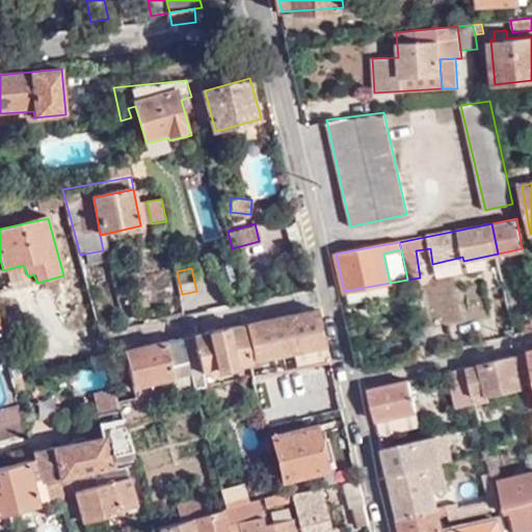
[(318,310),(245,324),(253,360),(250,360),(254,374),(263,372),(260,357),(292,351),(326,343),(318,310)]
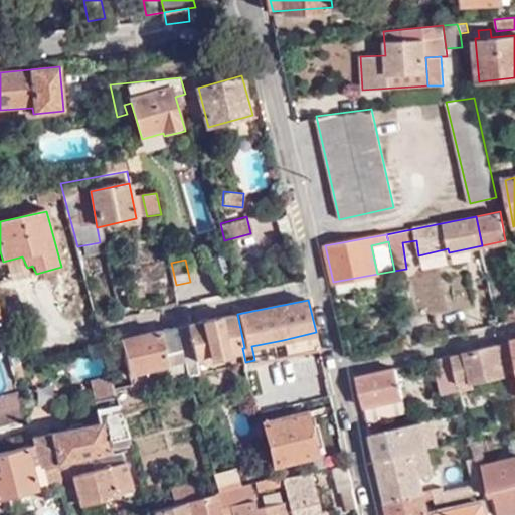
[(176,327),(185,359),(189,373),(200,372),(197,362),(236,354),(226,316),(176,327)]
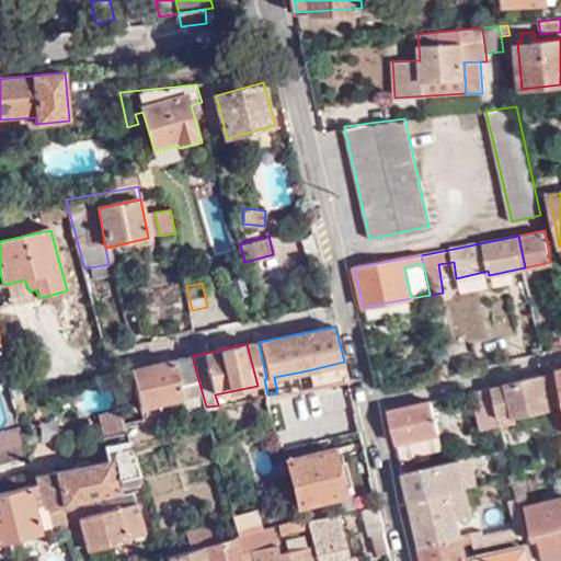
[(192,356),(133,368),(140,405),(202,391),(192,356)]
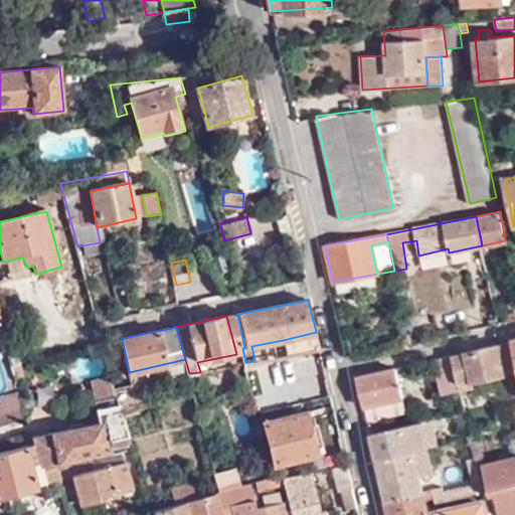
[(319,347),(316,332),(283,340),(288,354),(319,347)]
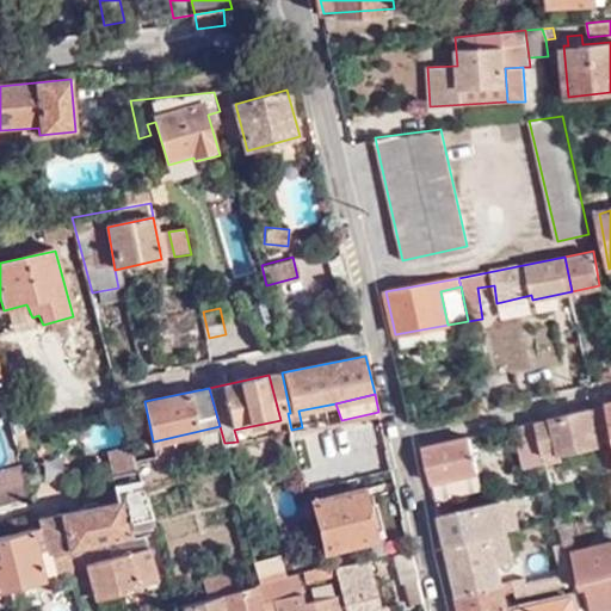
[(536,421),(545,461),(561,457),(560,450),(598,443),(598,438),(610,434),(610,423),(606,405),(536,421)]
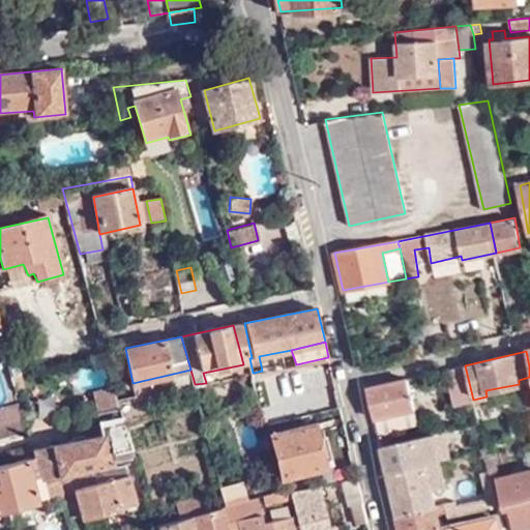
[(0,401),(20,398),(12,372),(8,357),(0,358),(0,401)]
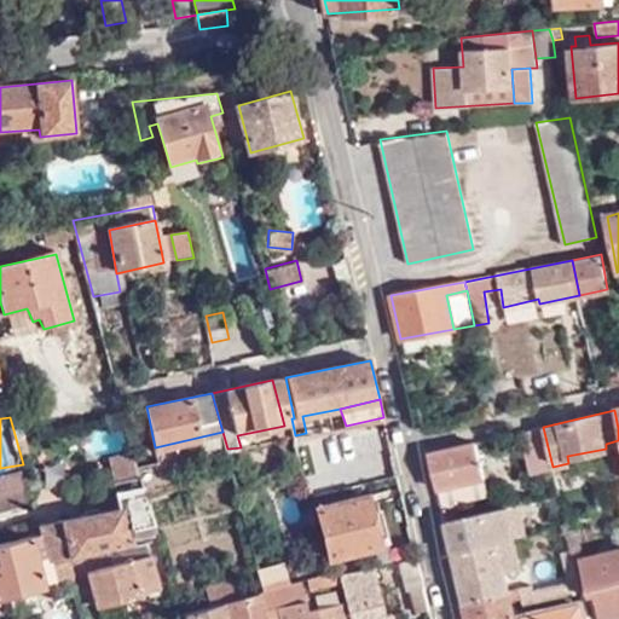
[(543,427),(520,432),(531,473),(553,467),(543,427)]
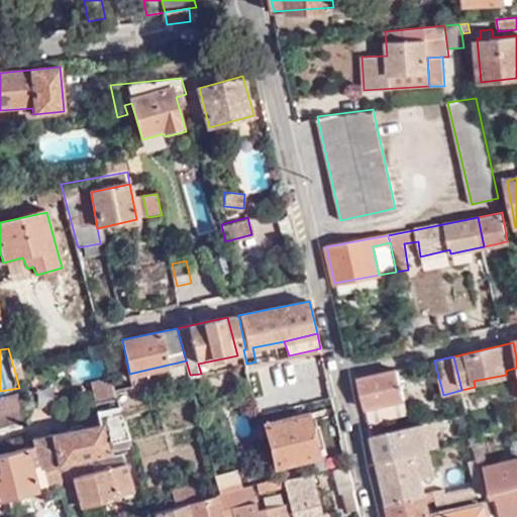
[(407,412),(397,370),(356,379),(371,435),(383,432),(380,419),(407,412)]
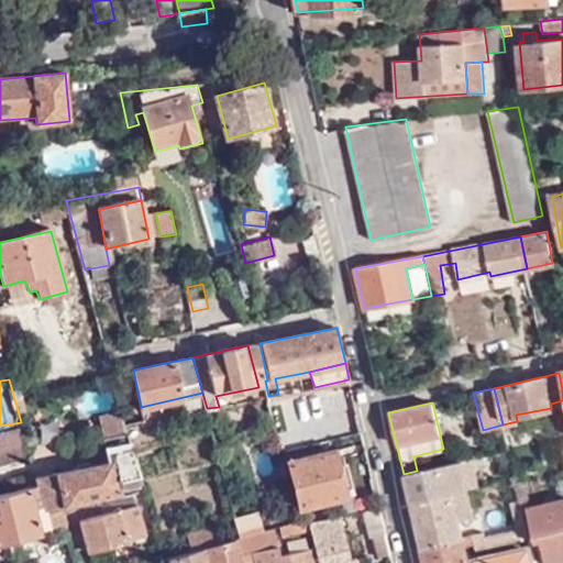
[(0,478),(0,481),(3,493),(37,483),(40,487),(45,509),(143,486),(120,409),(98,415),(106,441),(103,442),(108,459),(33,476),(32,471),(0,478)]
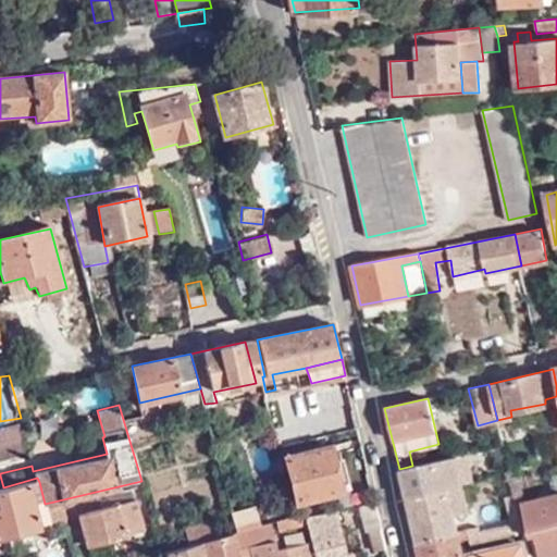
[(318,418),(274,428),(279,446),(323,435),(318,418)]
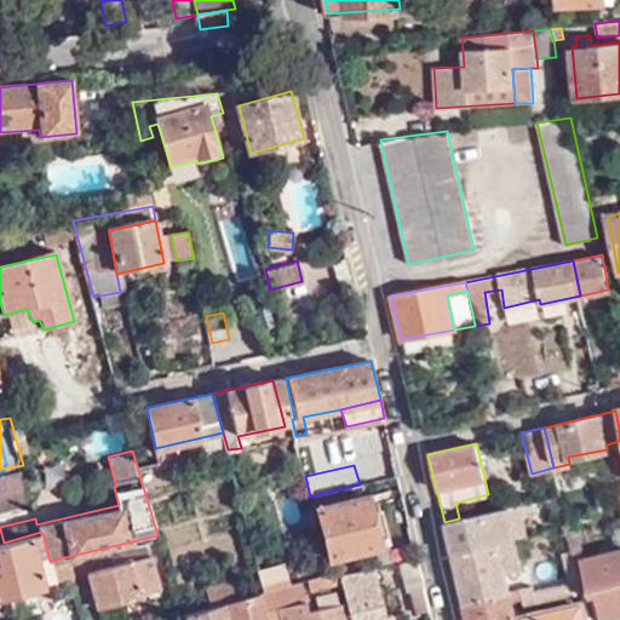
[(23,474),(0,476),(0,514),(27,512),(23,474)]
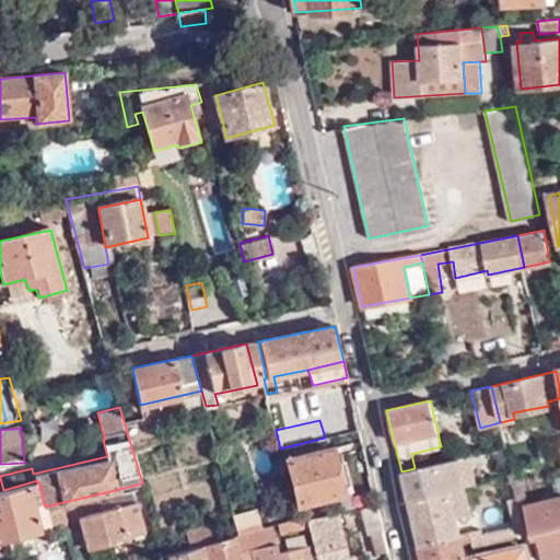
[(343,491),(331,445),(287,457),(299,502),(343,491)]
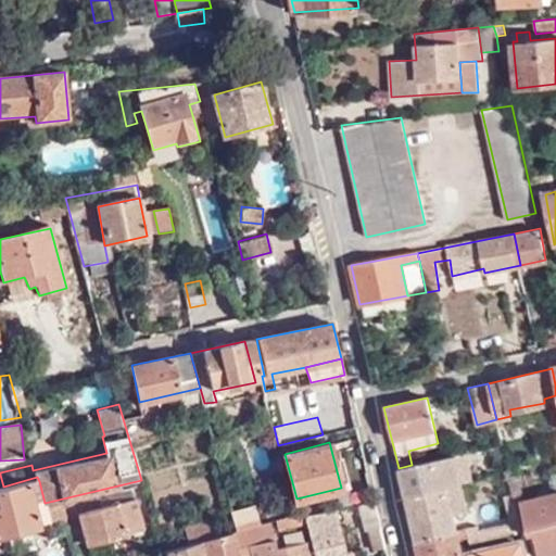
[(405,496),(462,482),(470,481),(465,460),(477,458),(475,451),(455,455),(412,465),(399,468),(405,496)]
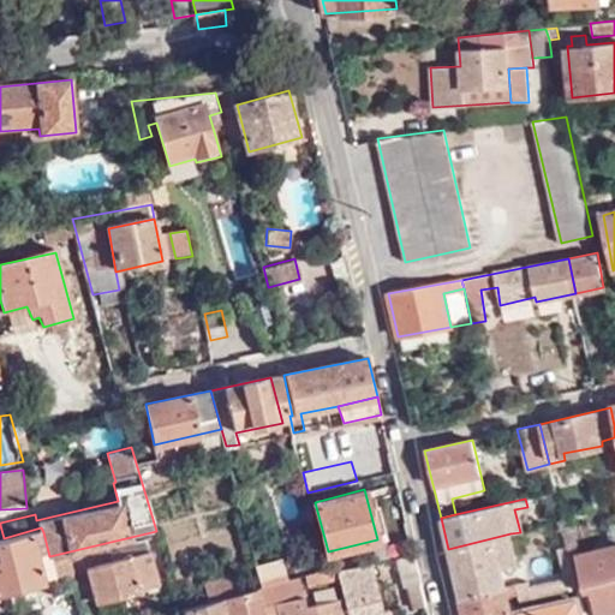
[(75,569),(70,556),(51,562),(49,560),(49,556),(43,532),(41,527),(4,538),(0,538),(0,586),(53,572),(53,574),(75,569)]
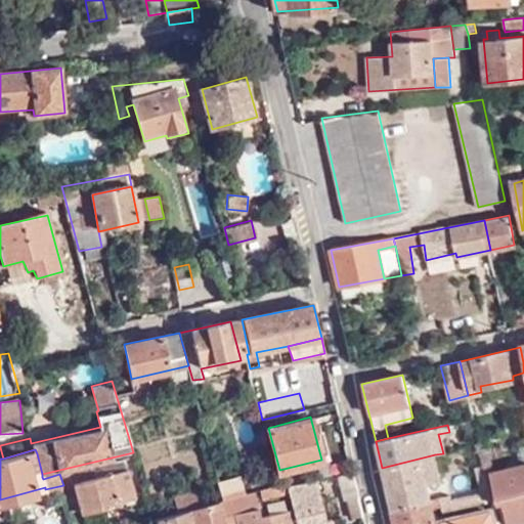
[(435,454),(382,468),(392,509),(430,499),(426,483),(440,479),(435,454)]
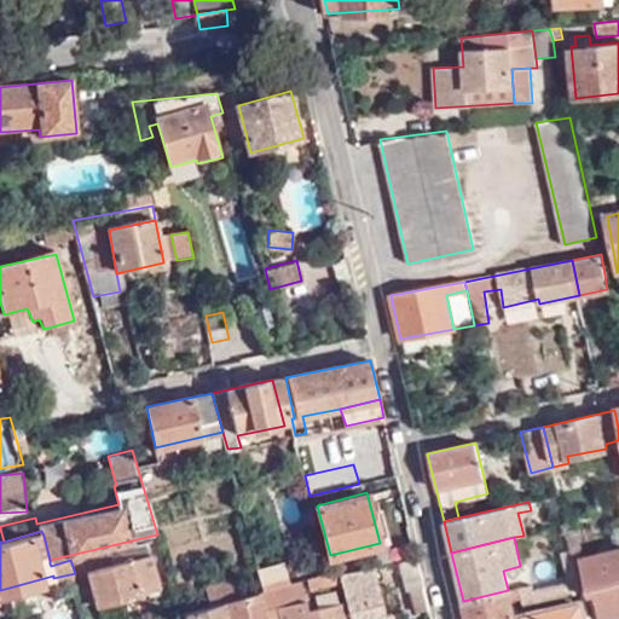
[(618,544),(580,555),(588,593),(596,591),(603,618),(618,614),(618,544)]
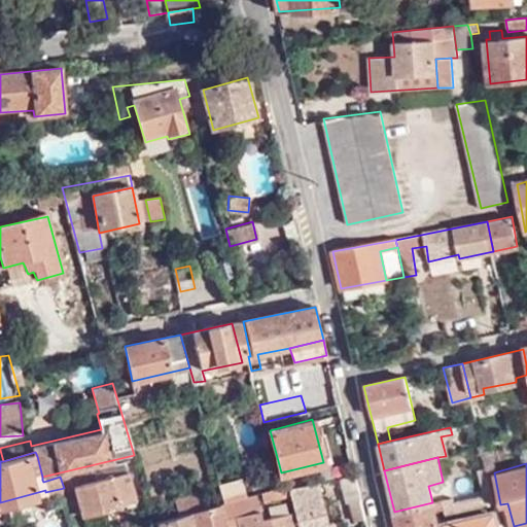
[(494,500),(487,467),(479,469),(486,502),(494,500)]
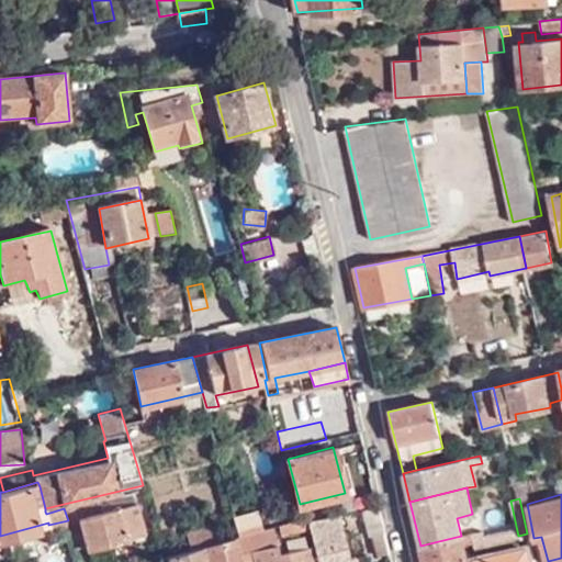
[(68,520),(75,550),(86,547),(87,550),(146,535),(136,501),(101,509),(98,501),(64,508),(68,520)]
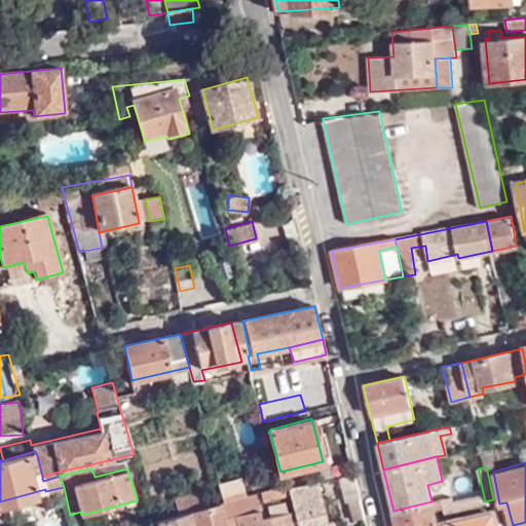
[(329,525),(318,482),(290,489),(295,509),(299,525),(329,525)]
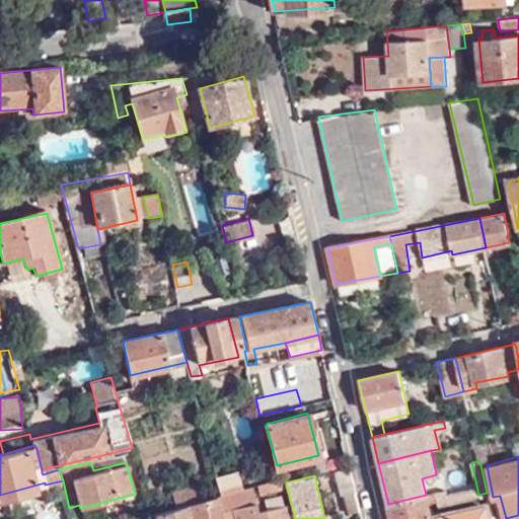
[(240,477),(218,482),(222,494),(242,489),(240,477)]
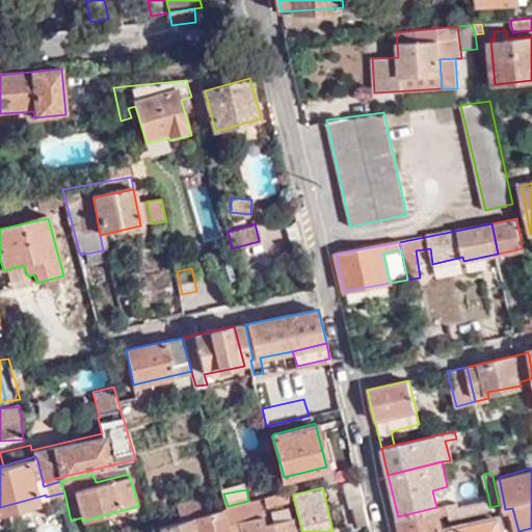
[(176,500),(179,517),(204,511),(200,495),(176,500)]
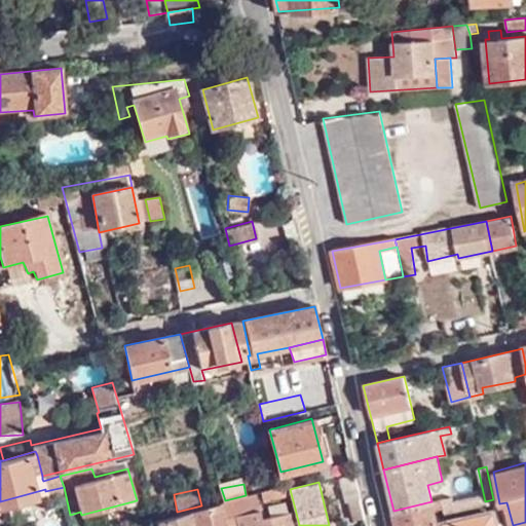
[(220,501),(226,525),(240,521),(240,525),(299,525),(295,509),(262,517),(257,492),(246,495),(225,500),(220,501)]
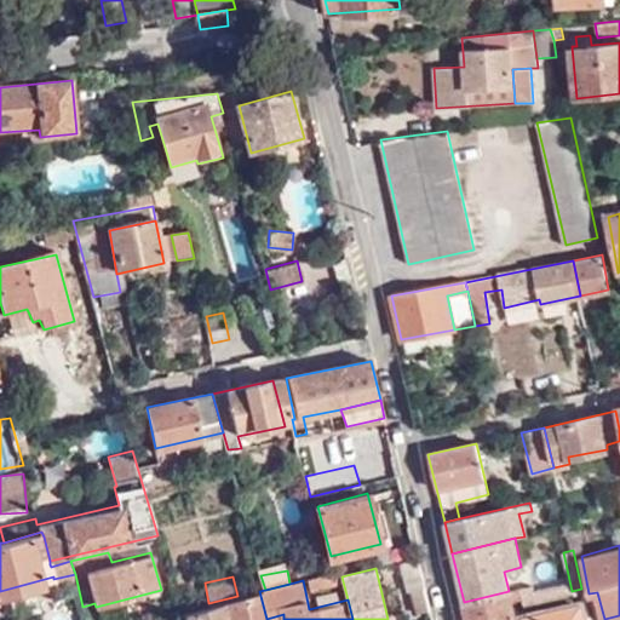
[(535,585),(509,591),(514,608),(539,601),(535,585)]
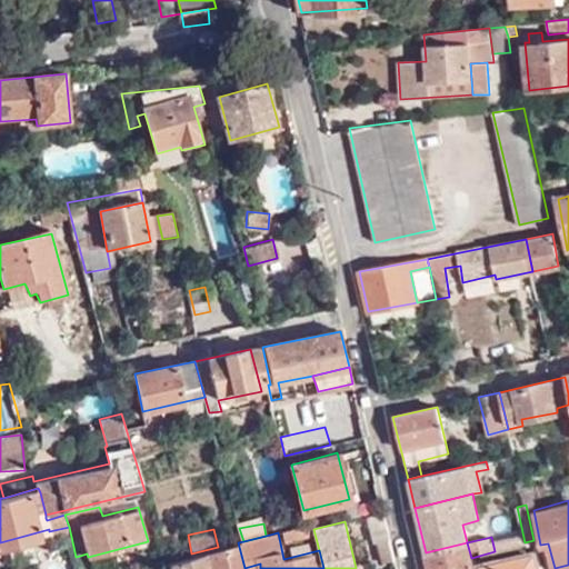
[(245,568),(238,542),(218,547),(191,553),(162,561),(165,568),(245,568)]
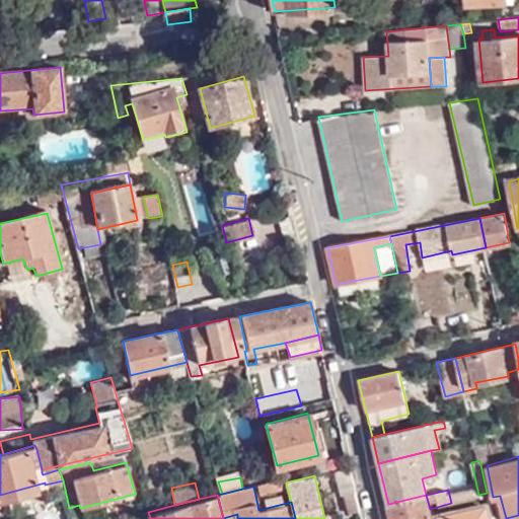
[(426,495),(388,504),(391,518),(432,518),(430,509),(426,495)]
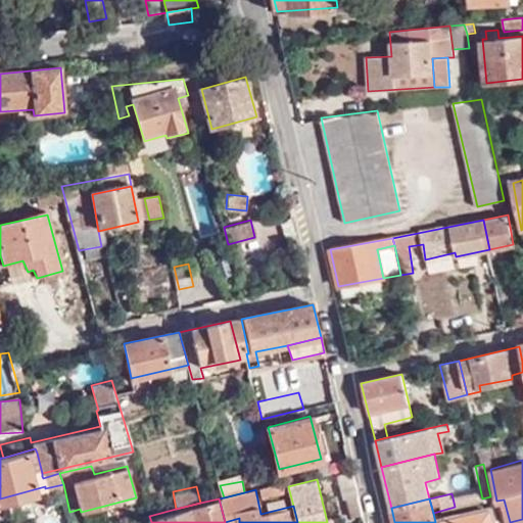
[(352,520),(364,516),(361,502),(348,505),(352,520)]
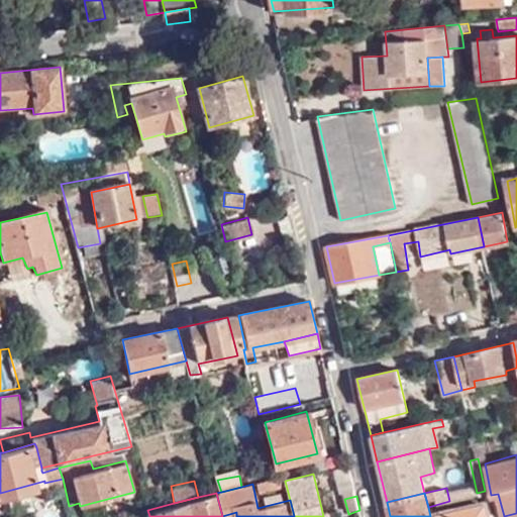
[(488,516),(485,502),(440,514),(440,516),(488,516)]
